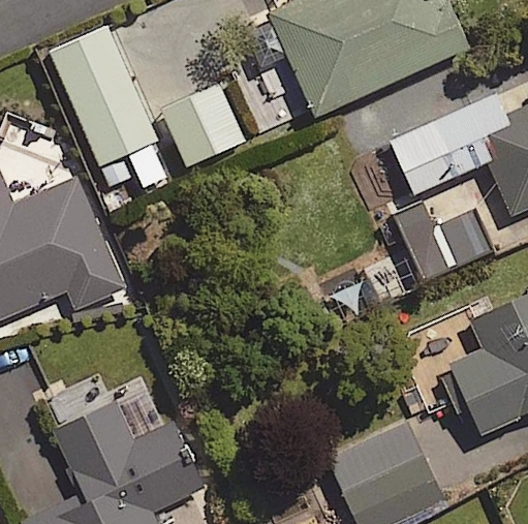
[(440,0),(290,0),(268,9),(312,116),(463,53),(440,0)]
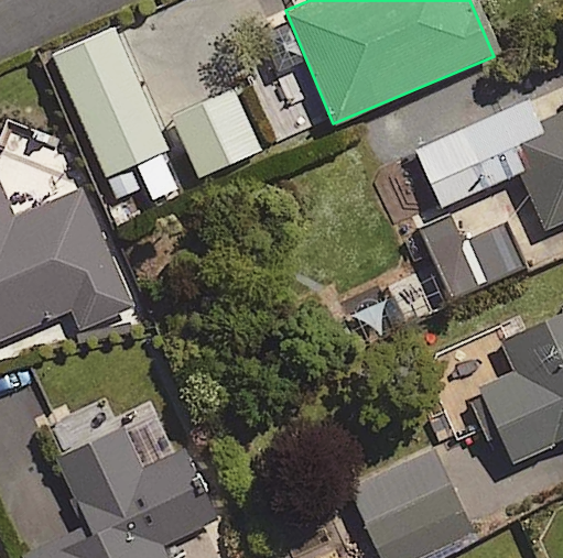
[(183,189),(116,30),(54,55),(105,176),(136,162),(153,201),(183,189)]
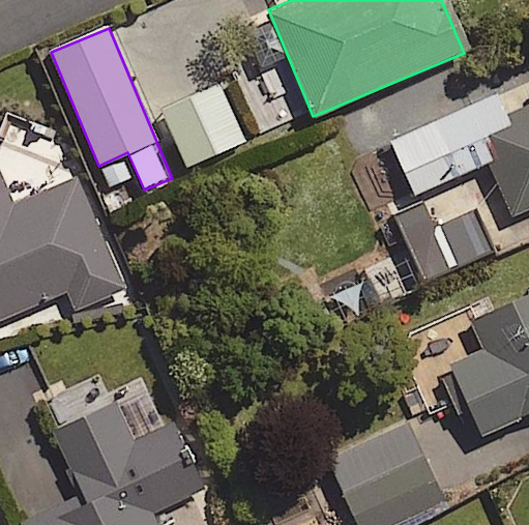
[(159,112),(188,171),(250,142),(222,82),(159,112)]
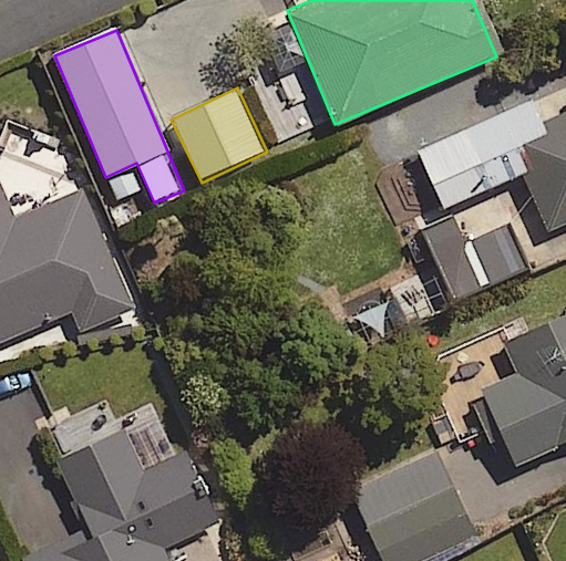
[(565,110),(541,122),(532,101),(418,151),(443,207),(523,173),(548,230),(565,222),(565,110)]
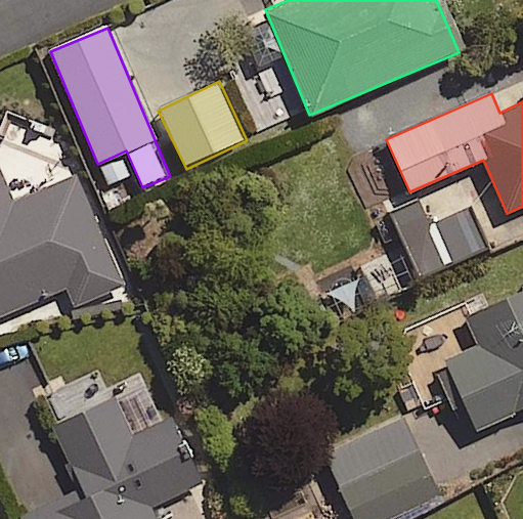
[(13,203),(0,169),(0,316),(114,270),(75,177),(13,203)]
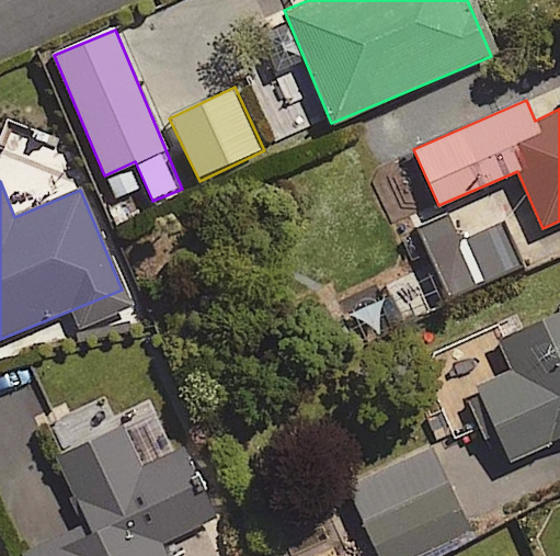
[(456,234),(448,216),(416,230),(449,301),(523,267),(499,214),(456,234)]
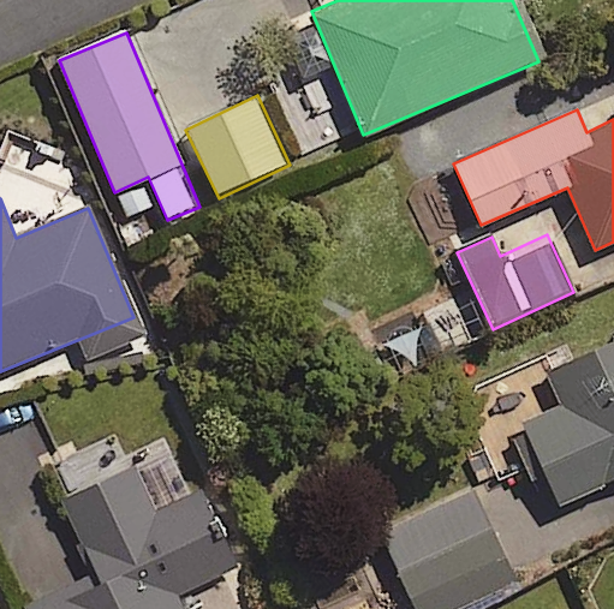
[(523,424),(526,431),(514,439),(534,477),(546,471),(561,503),(613,477),(613,334),(546,368),(564,405),(523,424)]
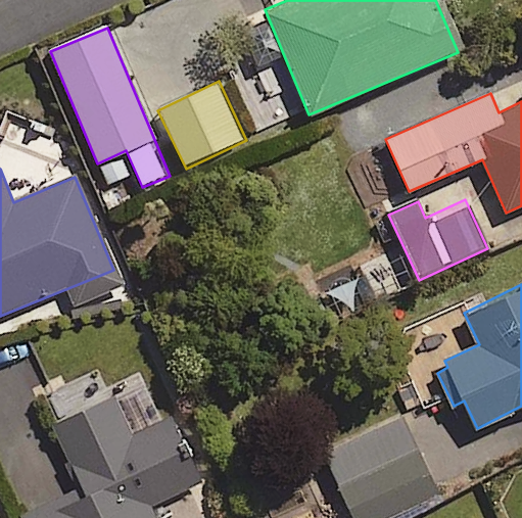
[(112,397),(46,427),(72,485),(19,509),(24,517),(154,517),(149,507),(197,485),(169,421),(130,438),(112,397)]
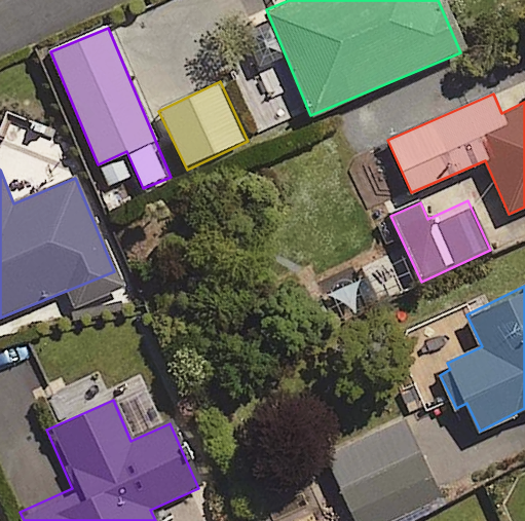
[(391,520),(440,498),(404,420),(326,456),(355,520),(391,520)]
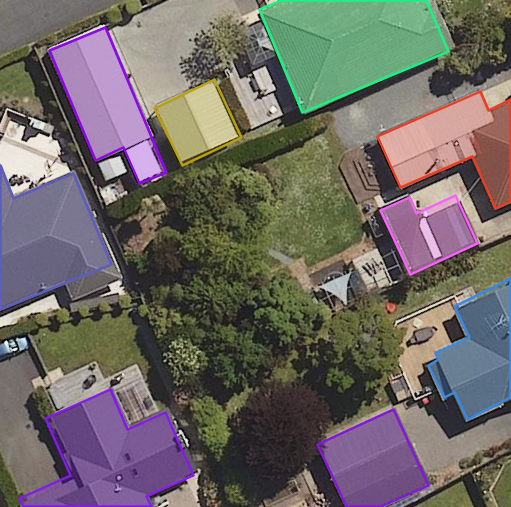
All buildings are outlined.
